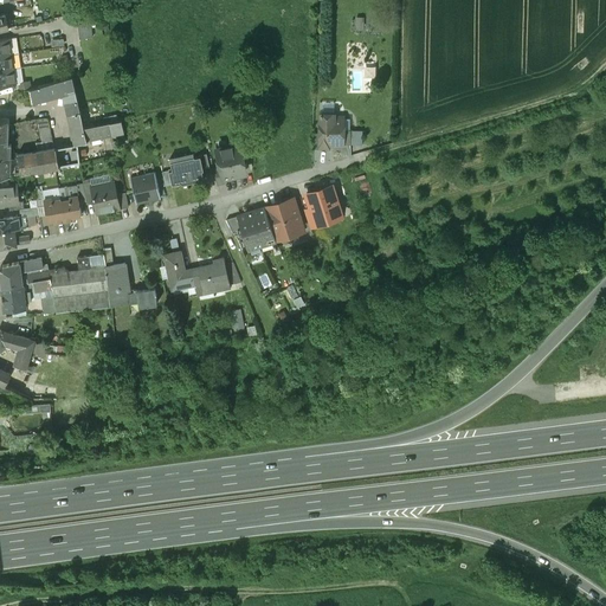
[(91,19),(78,20),(78,30),(92,28),(91,19)]
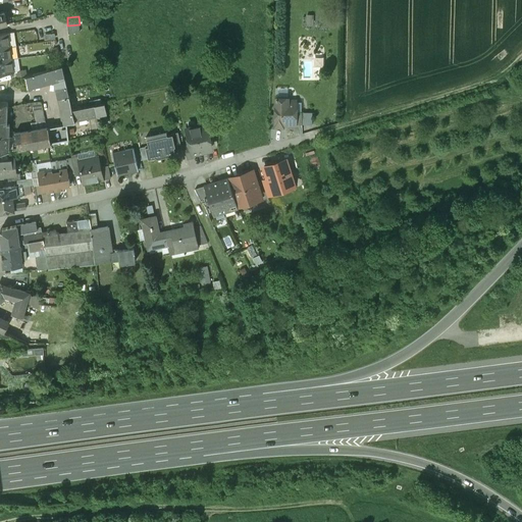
[(80,24),(67,25),(68,33),(80,32),(80,24)]
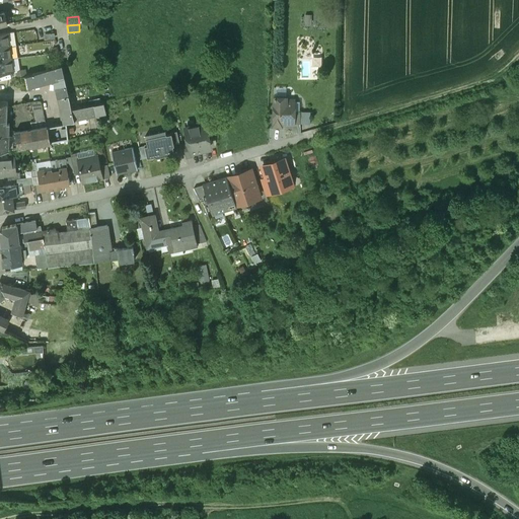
[(7,32),(0,33),(0,47),(9,46),(7,32)]
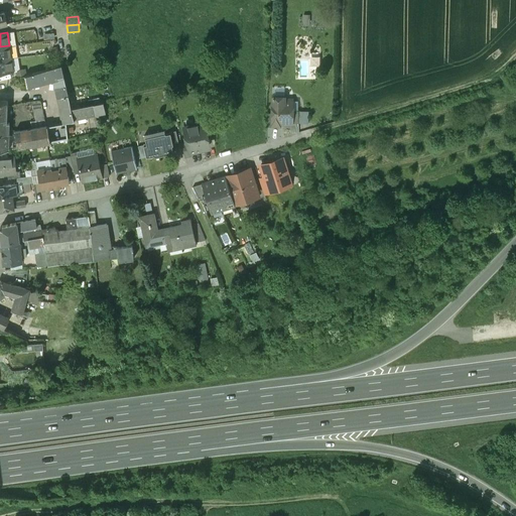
[(9,45),(0,46),(0,59),(11,58),(9,45)]
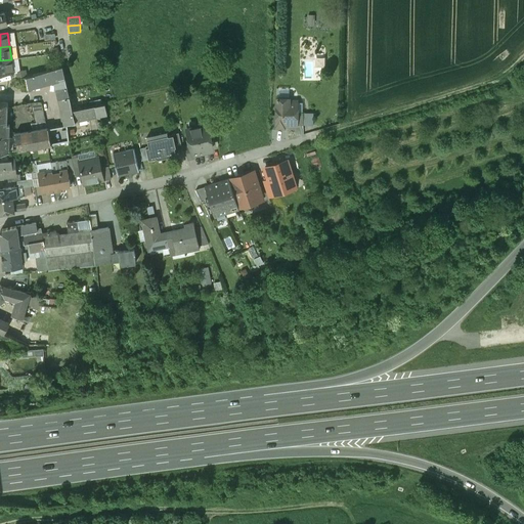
[(11,59),(0,60),(0,74),(13,72),(11,59)]
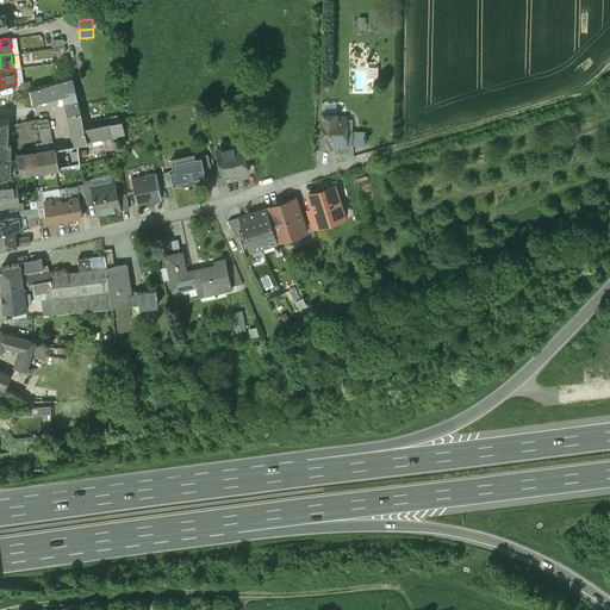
[(70,78),(30,87),(33,100),(61,93),(72,139),(85,136),(70,78)]
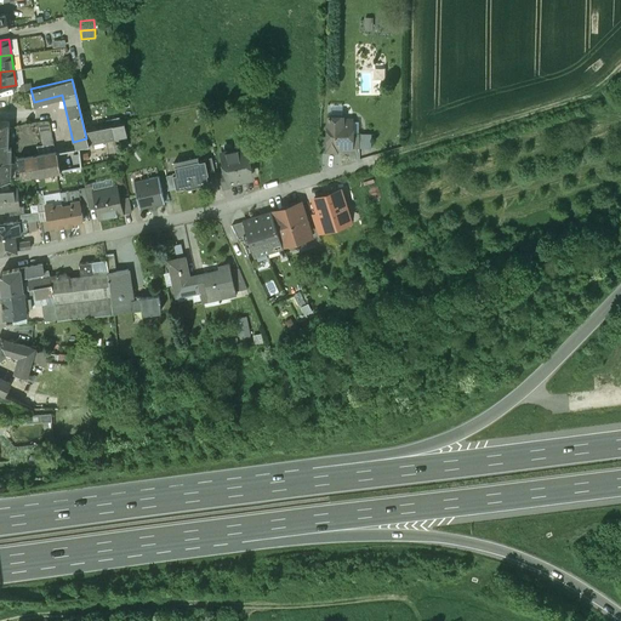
[(343,115),(326,115),(326,136),(320,136),(320,153),(339,153),(339,149),(352,149),(352,148),(371,148),(371,134),(358,134),(358,121),(353,121),(353,118),(343,119),(343,115)]
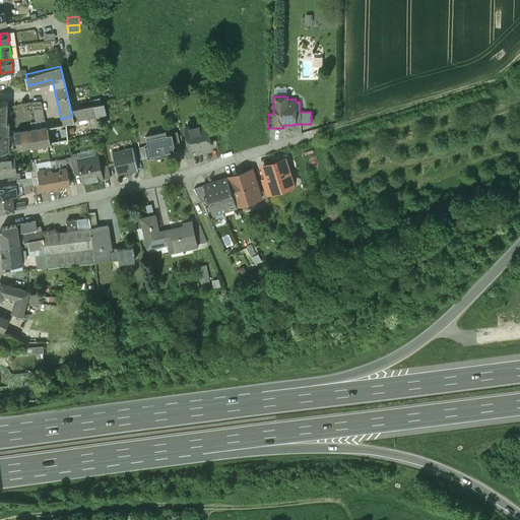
[(8,102),(0,101),(0,134),(9,135),(9,130),(9,123),(7,123),(8,102)]
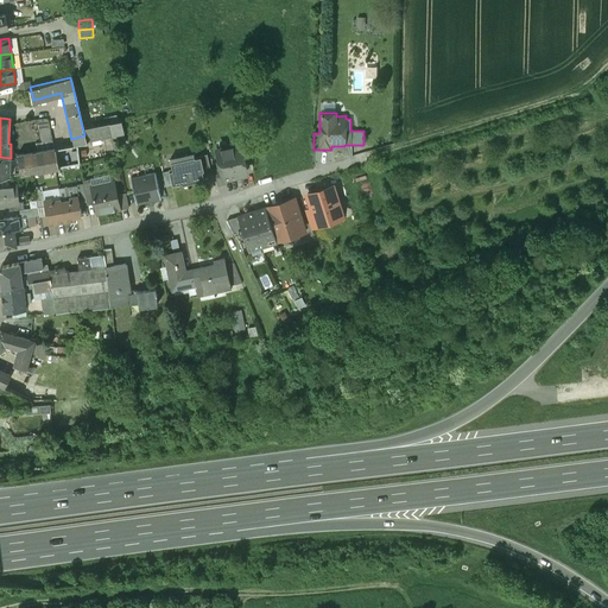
[(39,151),(18,153),(18,158),(21,173),(58,166),(48,118),(37,119),(42,141),(36,143),(39,151)]
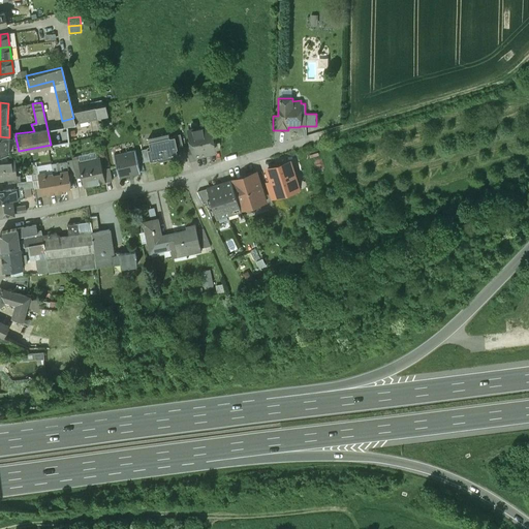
[(105,103),(96,105),(98,117),(109,115),(105,103)]
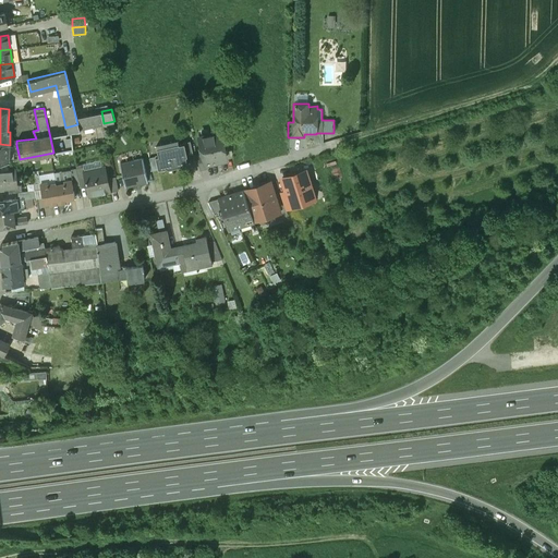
[(101,111),(89,113),(92,126),(104,123),(101,111)]
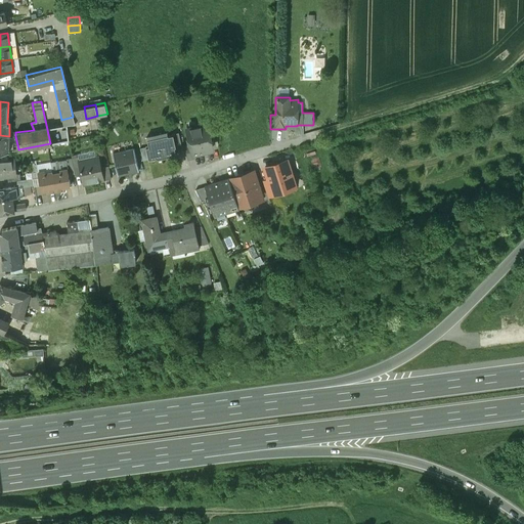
[(75,121),(86,119),(84,106),(73,110),(75,121)]
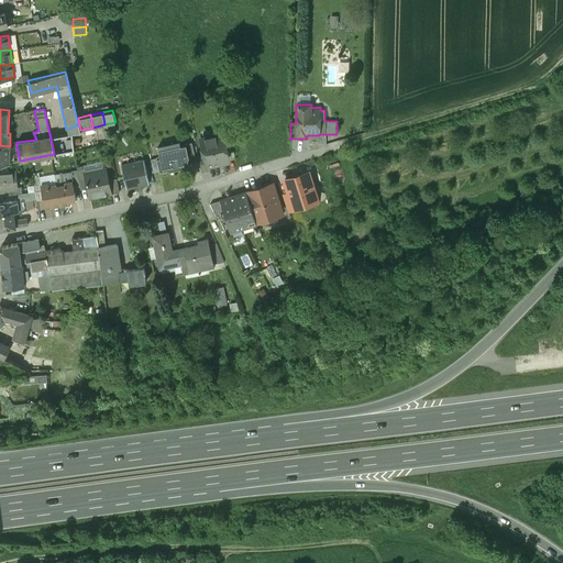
[(212,138),(201,140),(208,165),(219,163),(219,159),(229,157),(223,132),(211,134),(212,138)]
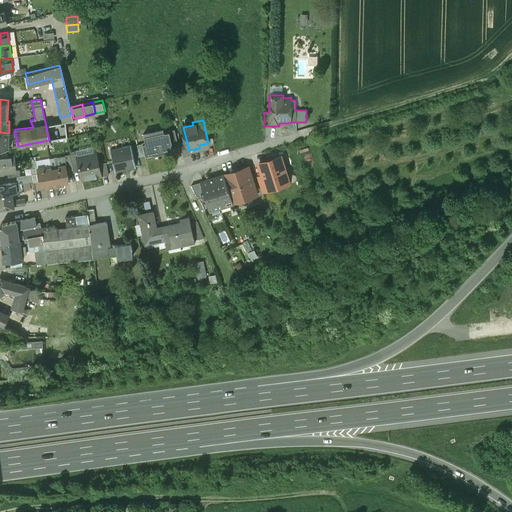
[(175,129),(168,131),(169,131),(172,143),(177,141),(175,129)]
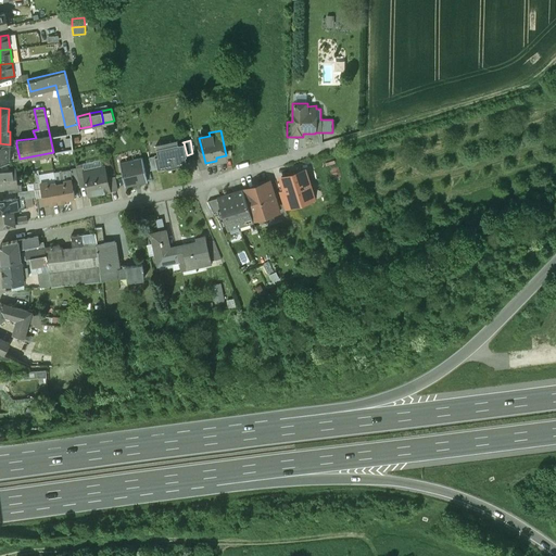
[(180,142),(151,149),(156,172),(186,165),(180,142)]
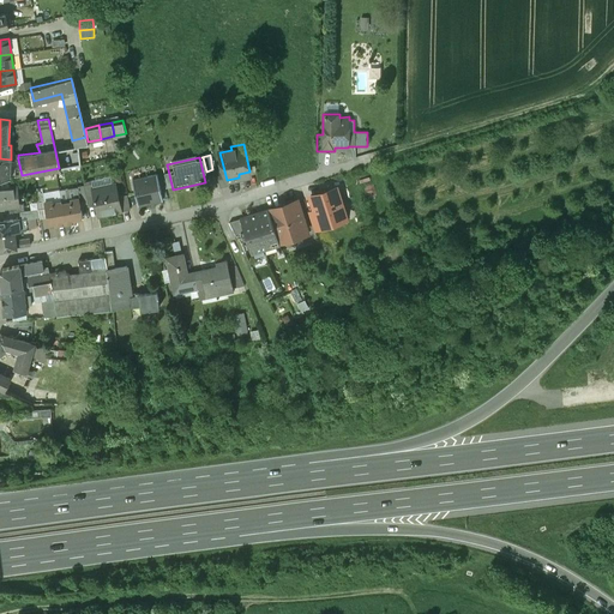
[(11,160),(0,158),(0,179),(11,176),(11,160)]
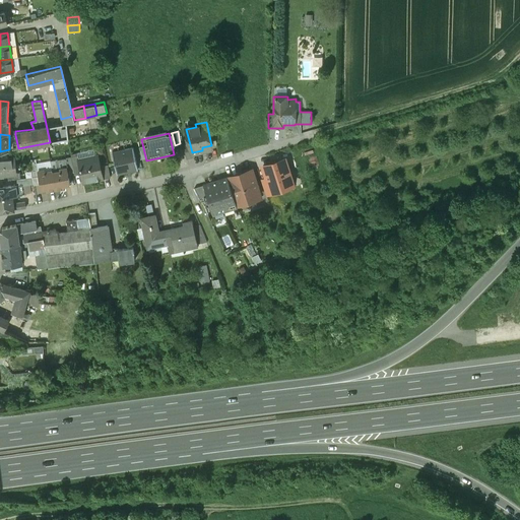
[(15,135),(9,135),(9,149),(18,148),(15,135)]
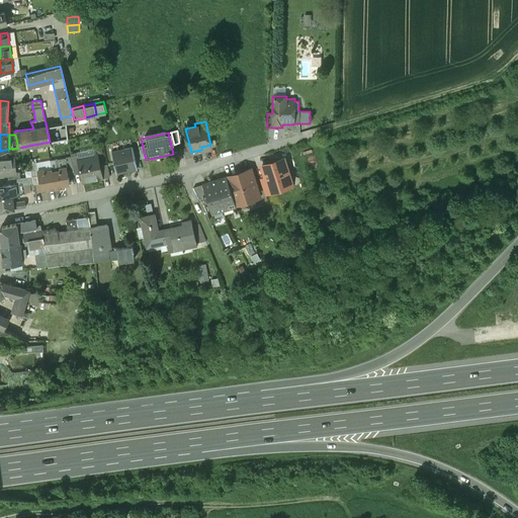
[(133,146),(111,151),(116,173),(138,168),(133,146)]
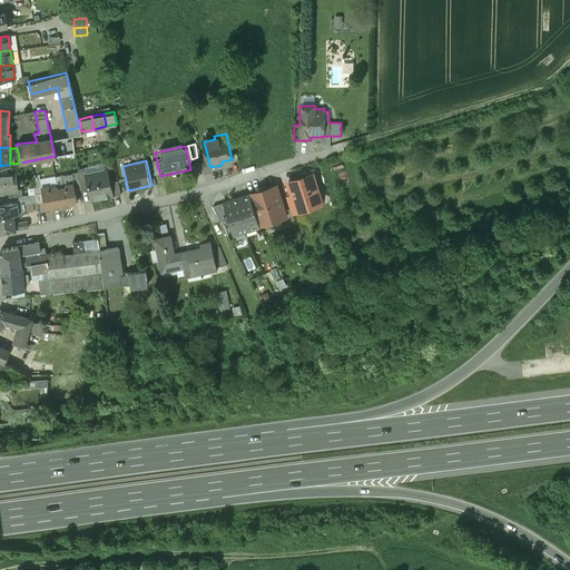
[(86,169),(78,172),(81,187),(81,190),(89,188),(86,175),(87,174),(86,169)]
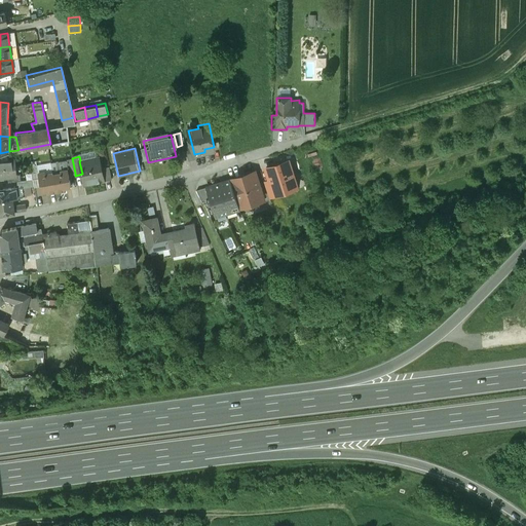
[(80,160),(79,161),(82,174),(84,185),(104,181),(104,180),(102,167),(101,166),(98,166),(96,157),(80,160)]
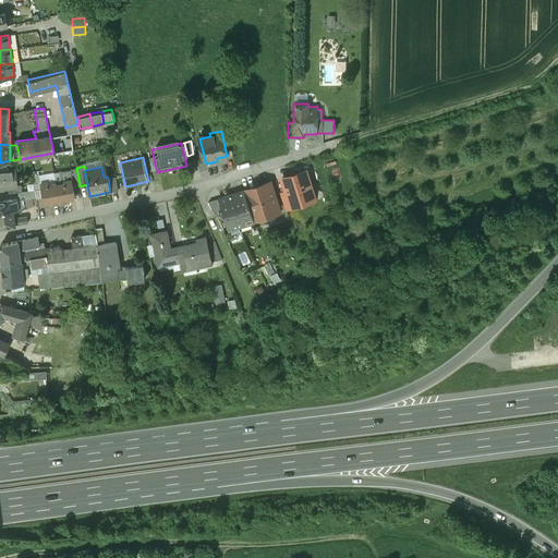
[(76,168),(70,169),(72,179),(73,185),(80,183),(76,168)]
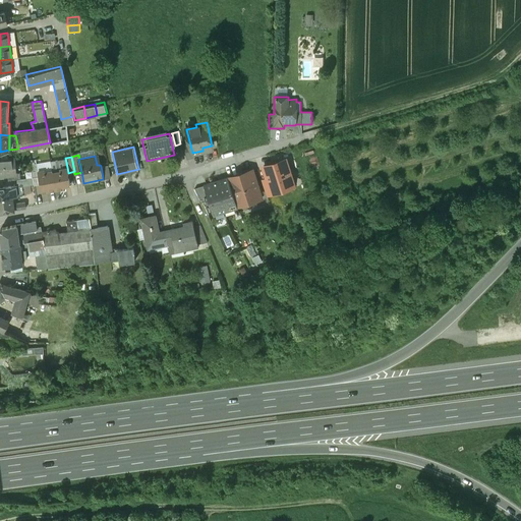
[(14,158),(0,159),(0,175),(16,173),(13,173),(12,165),(15,165),(14,158)]
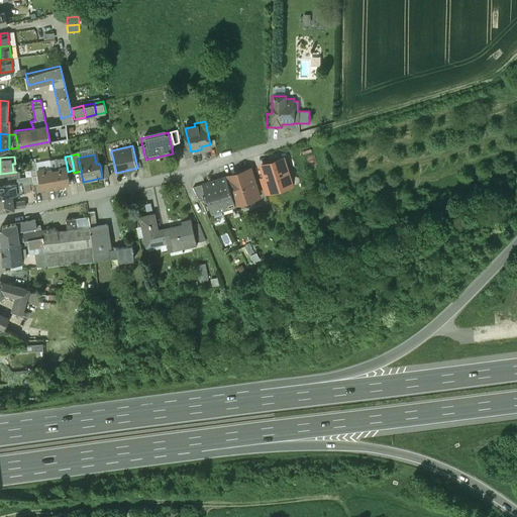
[(283,159),(262,166),(266,178),(270,190),(291,183),(283,159)]
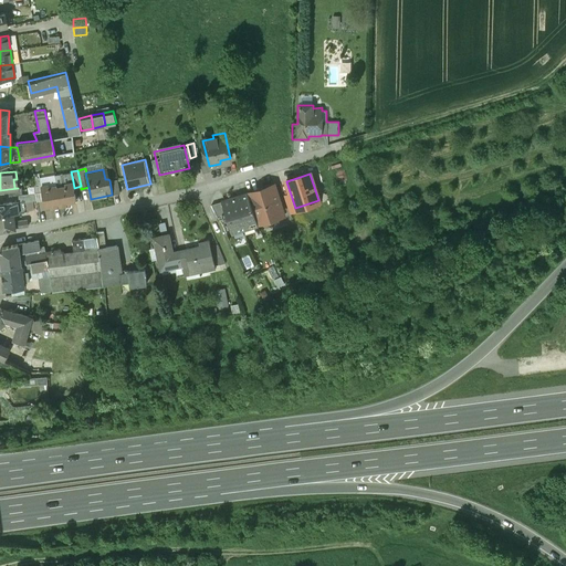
[(117,179),(109,180),(112,194),(121,191),(117,179)]
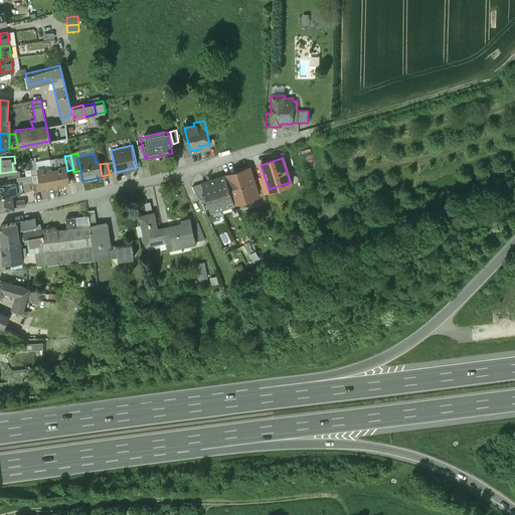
[(66,165),(59,167),(59,169),(52,170),(55,186),(63,185),(63,183),(69,182),(67,171),(66,165)]
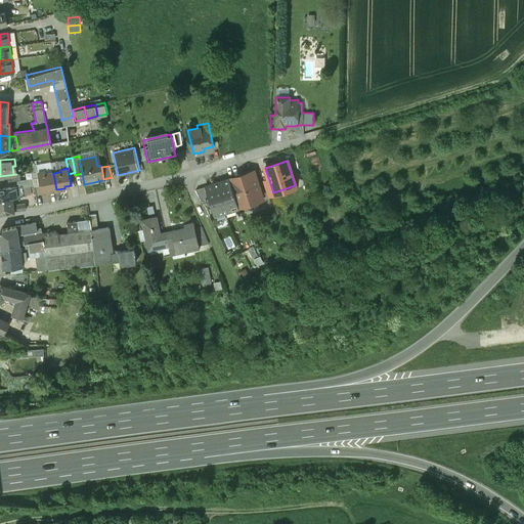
[(52,172),(45,173),(45,171),(38,172),(39,177),(41,190),(47,189),(47,191),(56,189),(53,173),(52,172)]
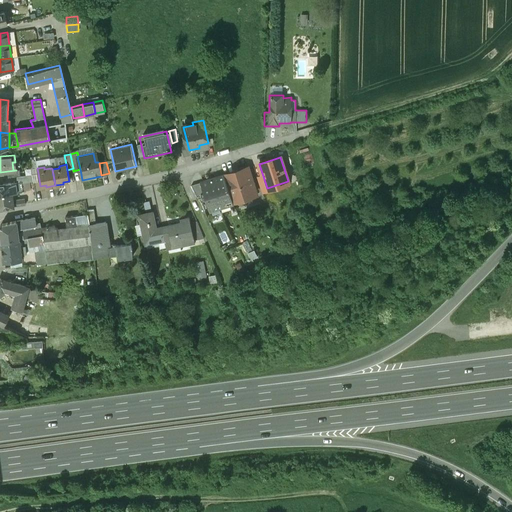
[(247,167),(224,175),(232,200),(256,193),(247,167)]
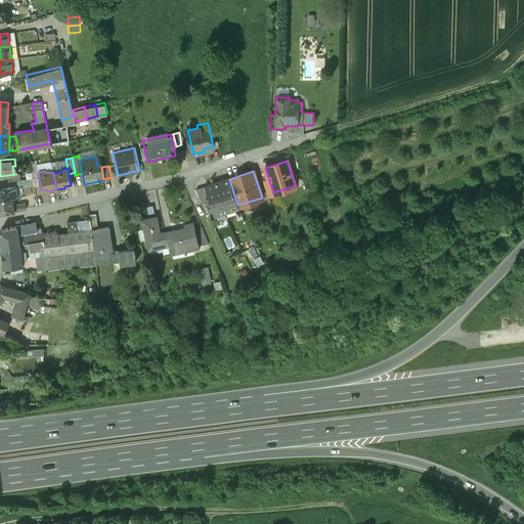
[(229,179),(206,186),(209,198),(215,215),(238,208),(237,205),(229,179)]
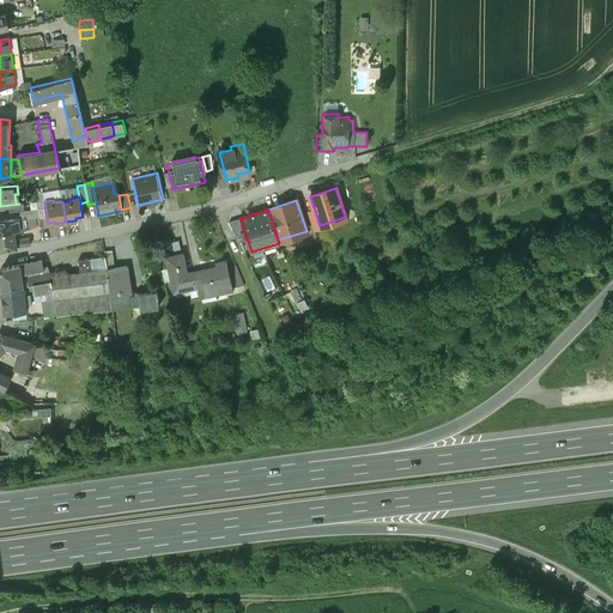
[(320,225),(315,211),(308,213),(314,231),(321,229),(320,225)]
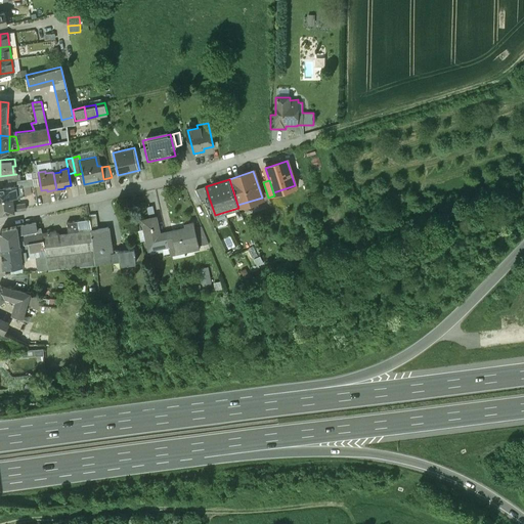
[(17,186),(0,188),(0,198),(12,198),(15,197),(22,197),(24,195),(23,186),(17,186)]
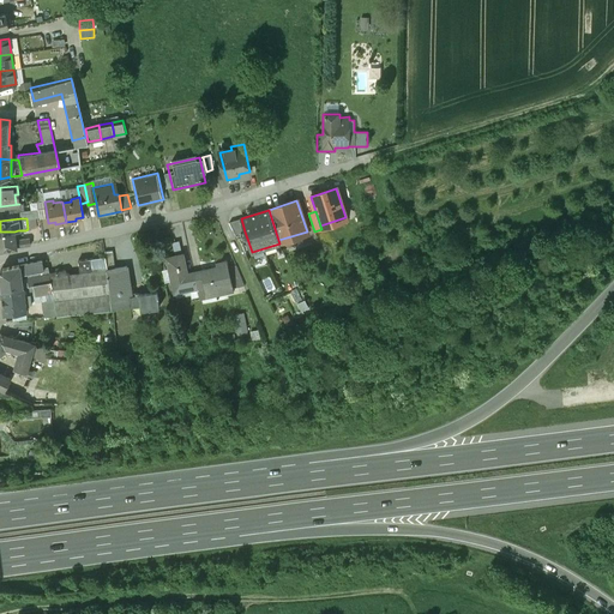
[(241,218),(229,222),(235,234),(245,232),(241,218)]
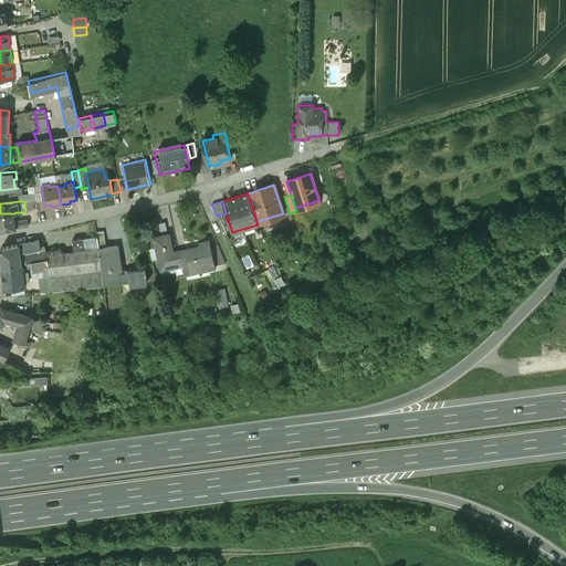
[(13,213),(0,213),(0,230),(16,229),(16,228),(28,226),(27,220),(14,221),(13,213)]
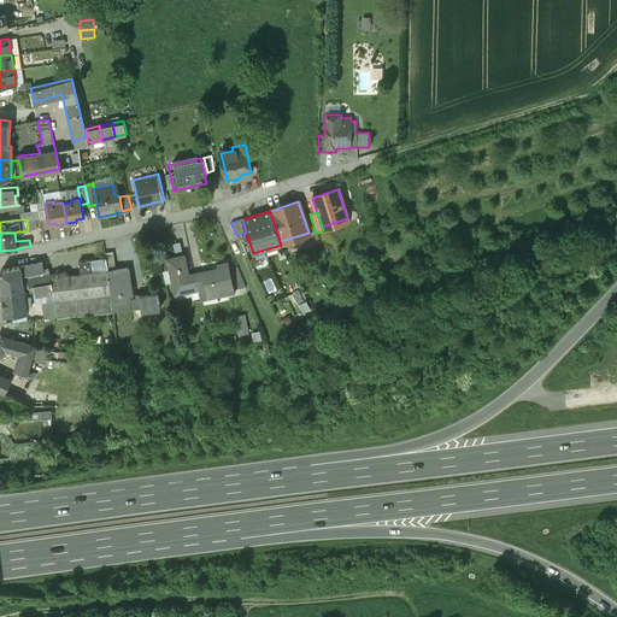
[(128,268),(115,269),(113,252),(105,252),(106,258),(112,295),(113,311),(134,309),(133,298),(131,288),(128,268)]
